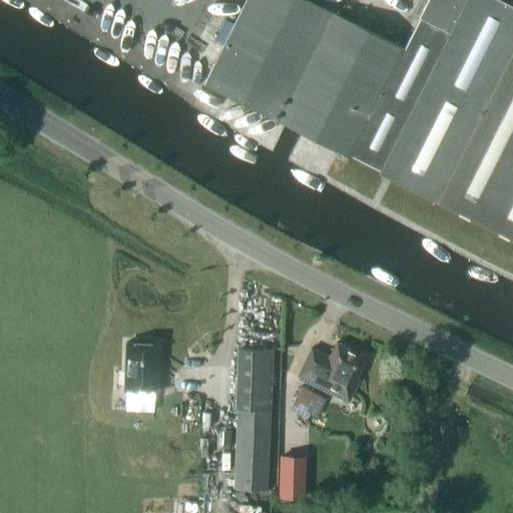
[(284,123),(302,132),(350,157),(351,154),(379,168),(378,171),(512,238),(512,4),(505,0),(426,0),(418,16),(420,16),(404,47),(310,0),(244,0),(203,83),(284,123)]
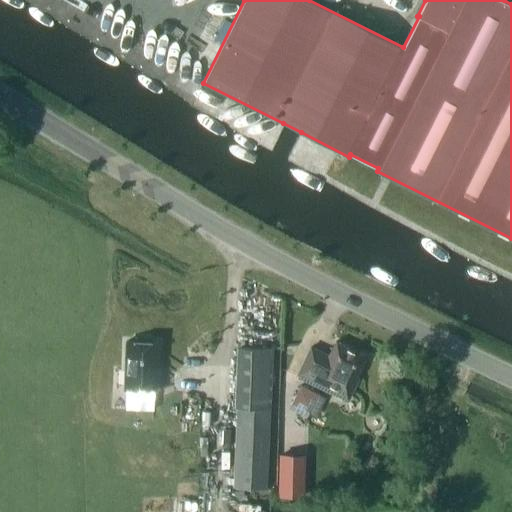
[(125,390),(157,391),(158,343),(152,343),(149,339),(136,339),(133,342),(126,342),(125,390)]
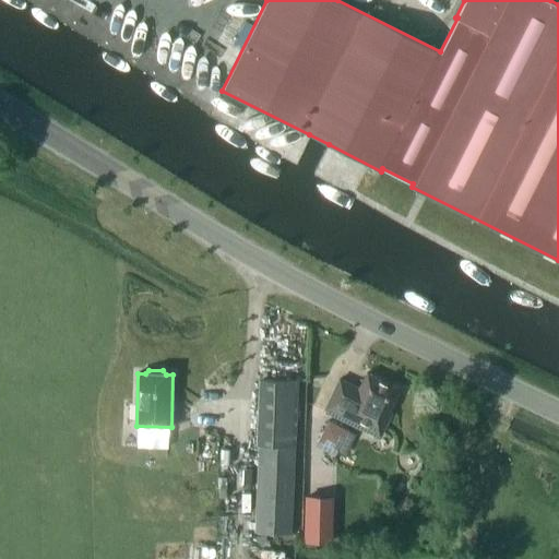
[(340,378),(324,409),(373,435),(382,431),(391,413),(389,412),(400,389),(367,372),(359,388),(353,384),(340,378)]
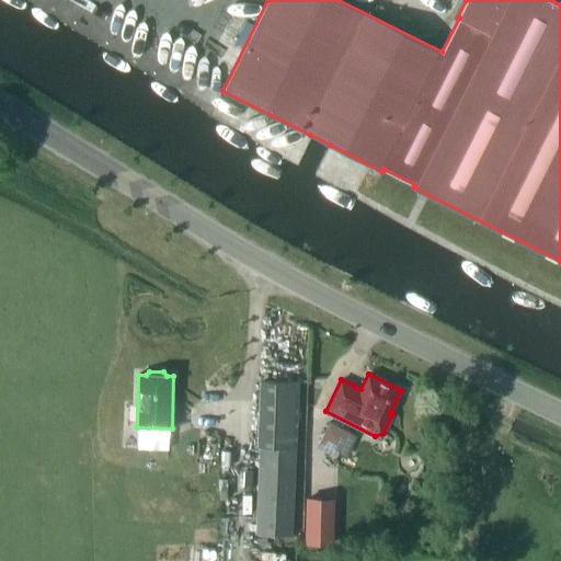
[(258,465),(254,534),(292,536),(299,381),(278,380),(260,380),(255,465),(258,465)]
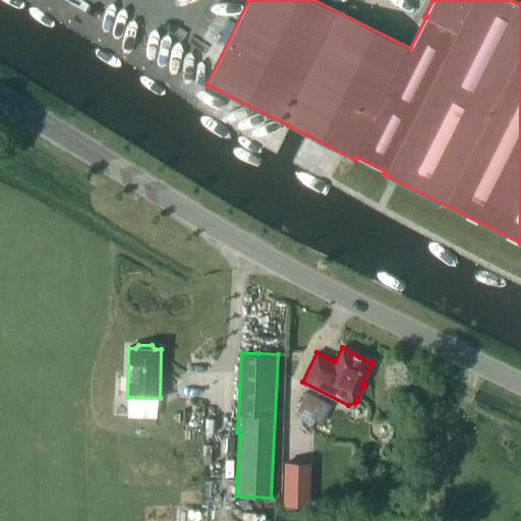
[(300,409),(327,423),(337,403),(310,389),(300,409)]
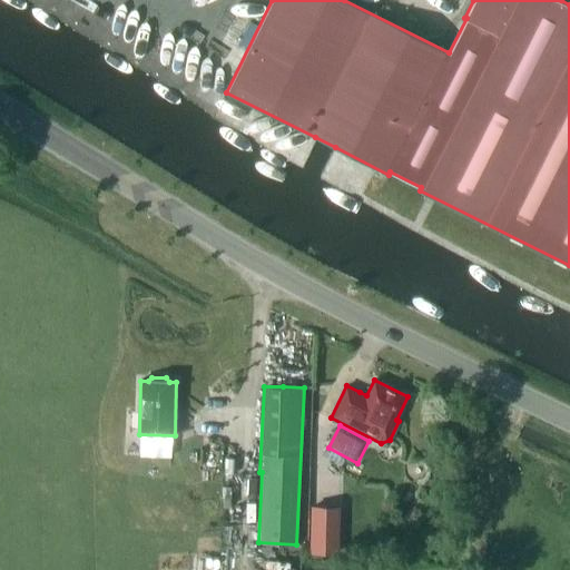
[(337,556),(338,542),(320,541),(318,553),(337,556)]
